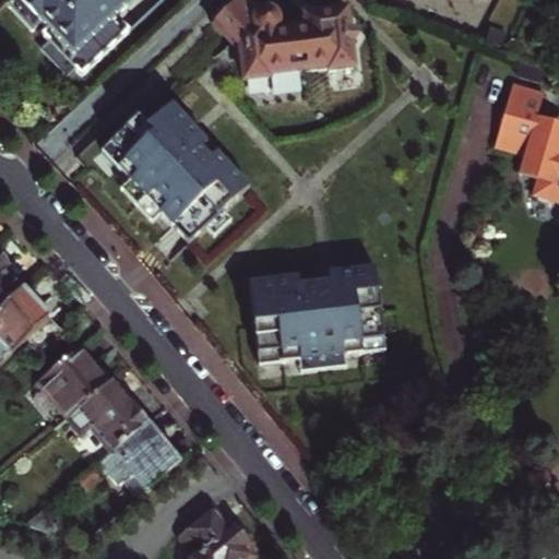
[(126,4),(121,0),(13,0),(8,6),(31,31),(40,23),(47,30),(42,35),(52,46),(44,54),(64,76),(73,69),(80,75),(127,31),(115,16),(126,4)]
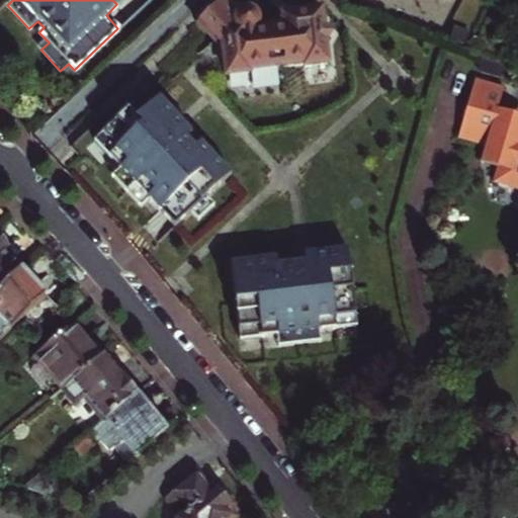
[(243,9),(237,13),(224,0),(219,0),(194,22),(221,51),(225,75),(249,72),(248,68),(304,60),(304,63),(325,60),(323,39),(341,9),(319,13),(318,8),(279,14),(281,24),(252,28),(256,25),(258,22),(259,18),(259,14),(257,11),(254,9),(251,7),(247,8),(243,9)]
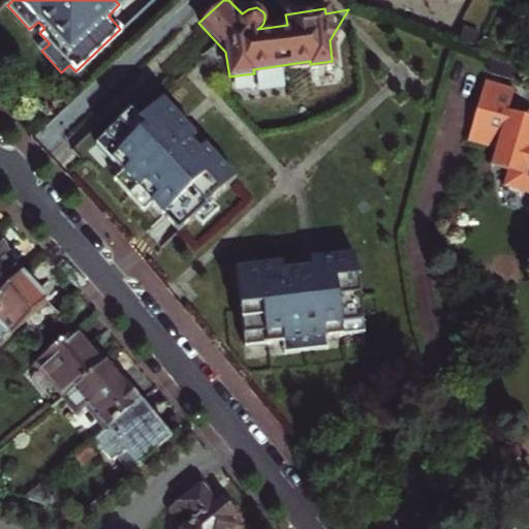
[(464,139),(496,149),(501,150),(500,157),(500,160),(502,163),(507,169),(503,185),(528,192),(528,117),(505,111),(511,89),(481,80),(464,139)]
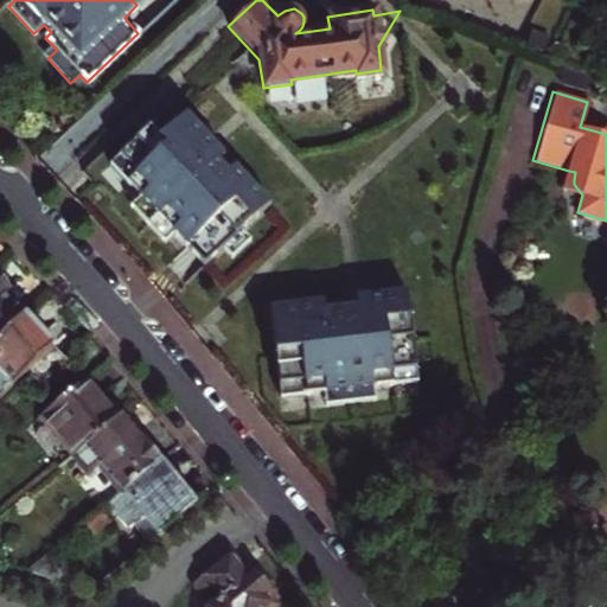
[(269,200),(187,110),(159,134),(149,123),(109,160),(139,193),(129,202),(164,237),(173,230),(203,261),(223,244),(231,253),(249,237),(241,228),(269,200)]
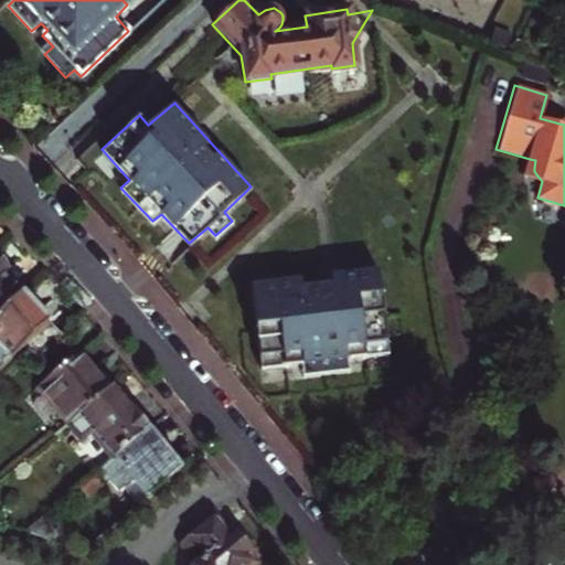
[(535,160),(530,159),(524,176),(542,181),(536,174),(534,171),(534,168),(535,160)]
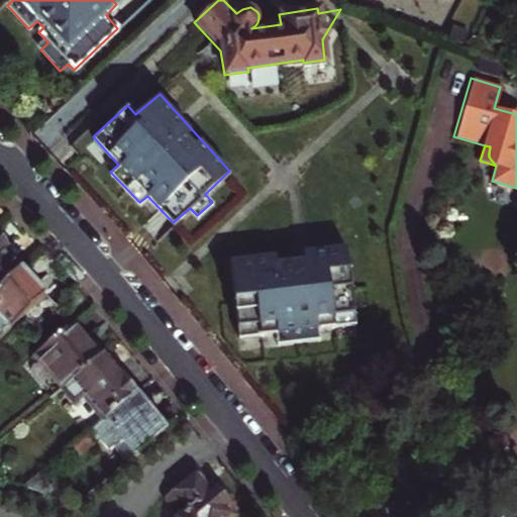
[(0,240),(0,291),(20,272),(3,253),(8,249),(0,240)]
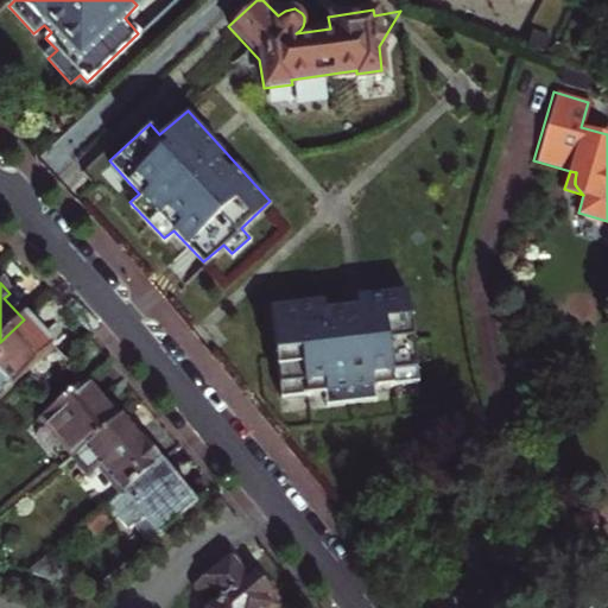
[(271,304),(280,394),(323,390),(325,401),(373,397),(372,385),(418,379),(407,287),(271,304)]
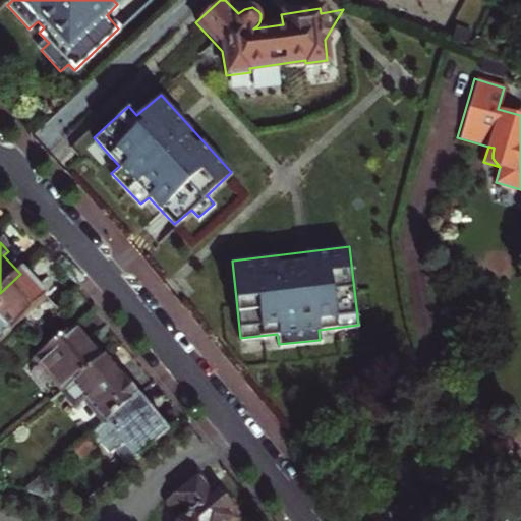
[(20,274),(0,293),(0,344),(24,322),(46,301),(20,274)]
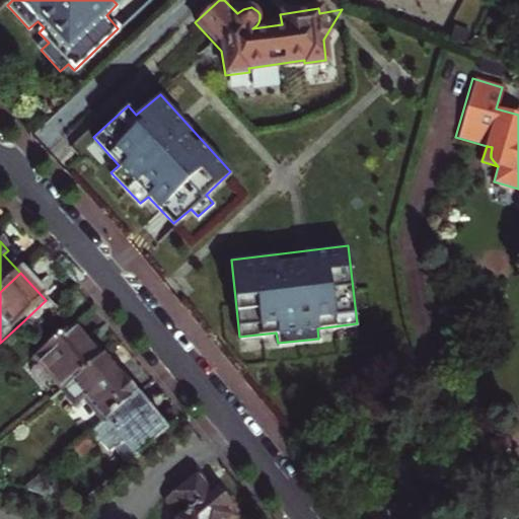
[(24,320),(34,330),(56,310),(46,300),(24,320)]
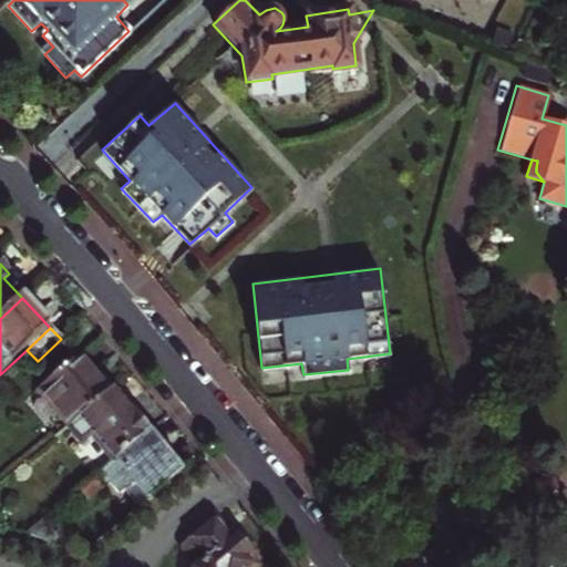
[(109,394),(80,358),(39,390),(68,428),(79,419),(109,394)]
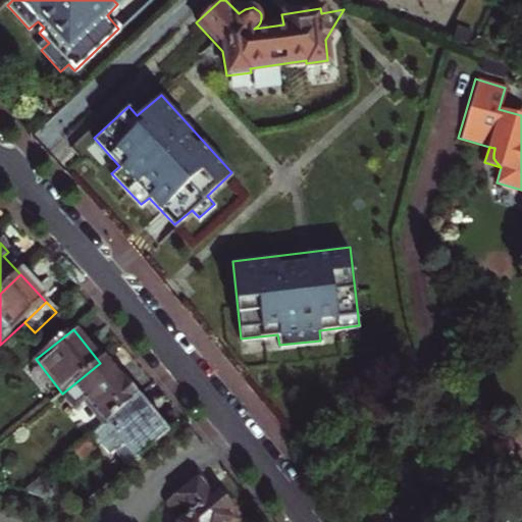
[(138,397),(105,358),(100,363),(72,385),(62,394),(72,406),(82,398),(105,425),(138,397)]
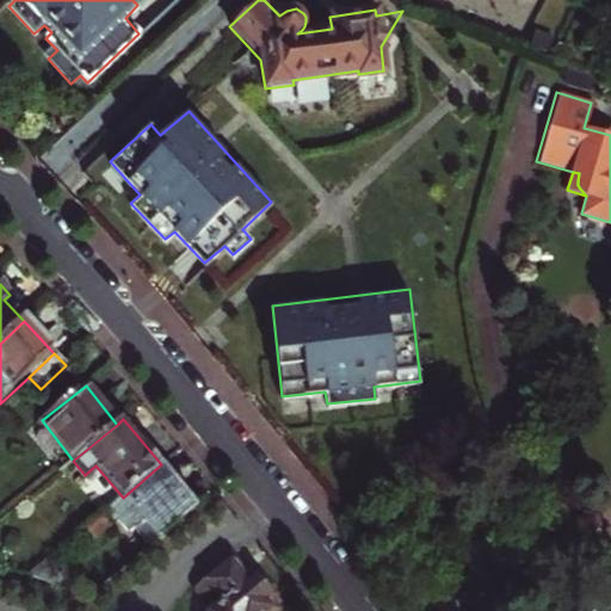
[(123,498),(107,510),(129,535),(135,529),(137,530),(148,520),(162,537),(197,508),(161,464),(123,498)]
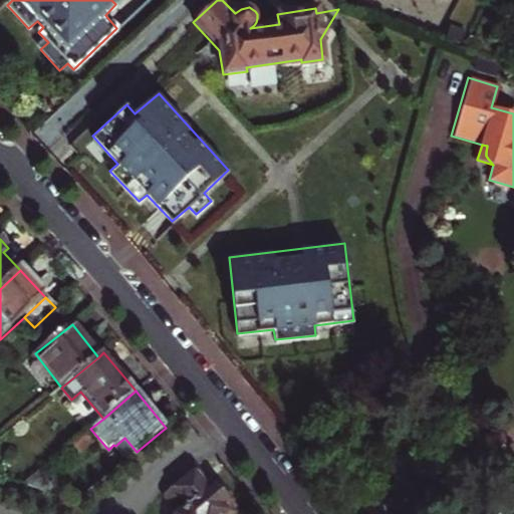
[(85,434),(64,451),(72,462),(93,444),(85,434)]
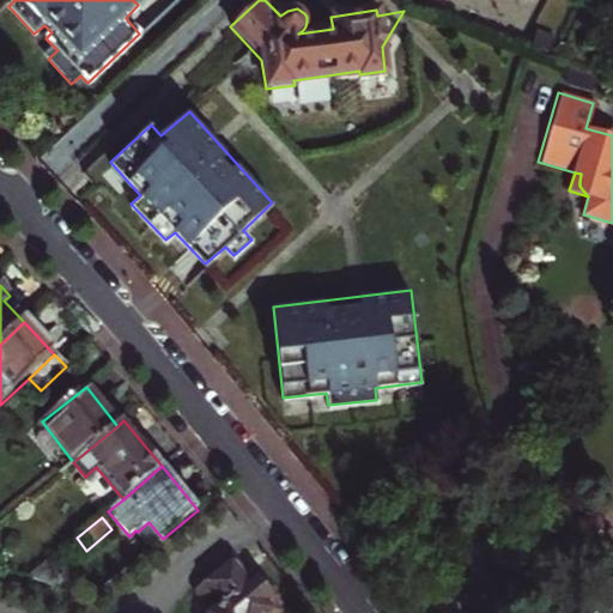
[(149,522),(138,532),(151,548),(163,539),(149,522)]
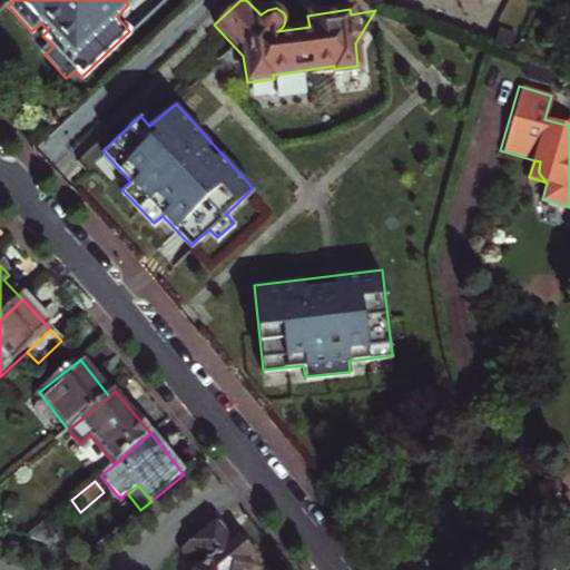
[(231,543),(216,526),(180,553),(187,561),(197,562),(203,557),(206,561),(204,567),(199,566),(194,569),(254,569),(248,562),(254,558),(237,538),(231,543)]
